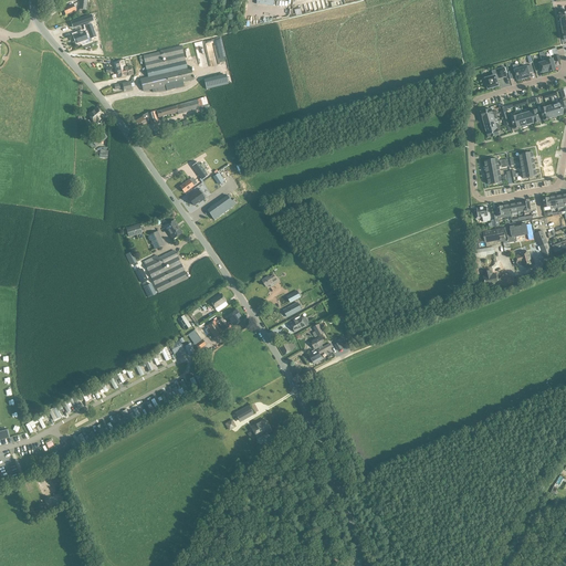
[(73,11),(75,10),(73,4),(63,9),(65,14),(69,13),(70,14),(73,12),(73,11)]
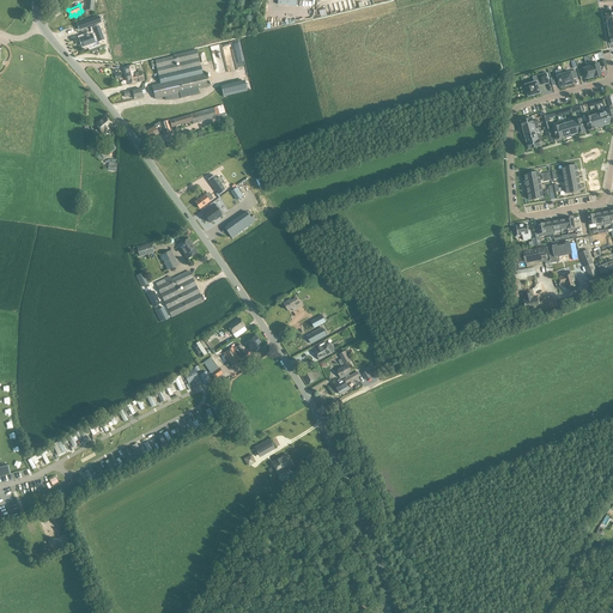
[(99,17),(77,24),(79,30),(101,23),(99,17)]
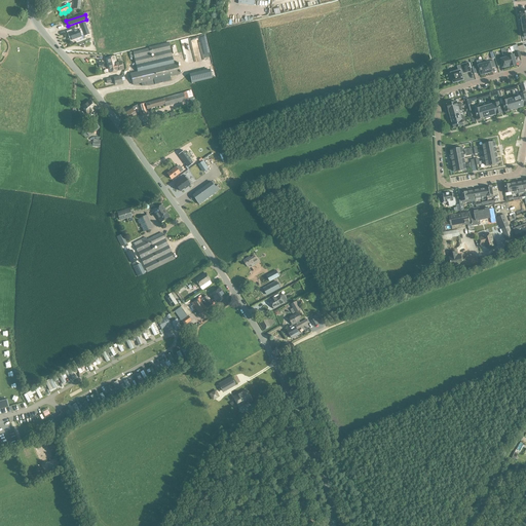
[(69,33),(72,40),(81,37),(81,36),(83,35),(83,36),(89,34),(85,24),(80,26),(82,31),(79,31),(78,30),(69,33)]
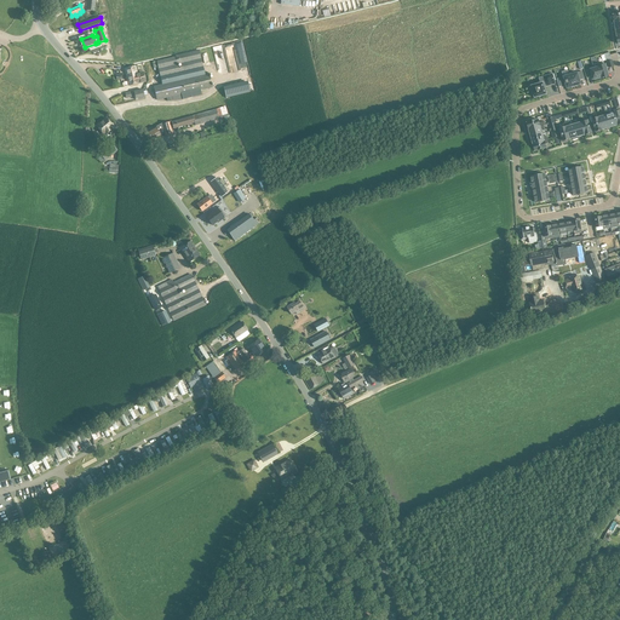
[(176,56),(176,57),(156,62),(160,78),(204,68),(199,50),(176,56)]
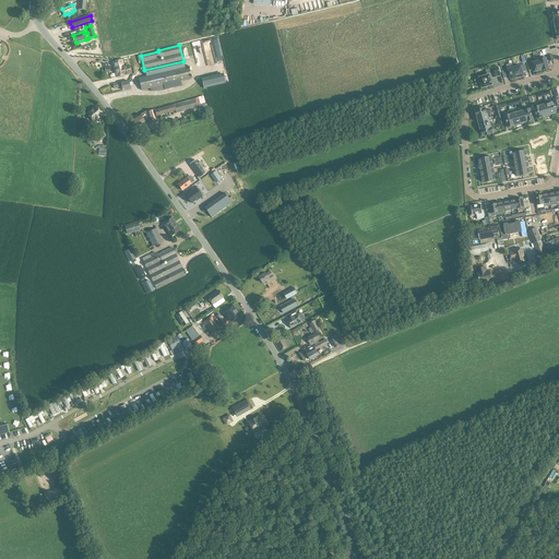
[(544,56),(538,58),(543,71),(549,69),(546,58),(544,59),(544,56)]
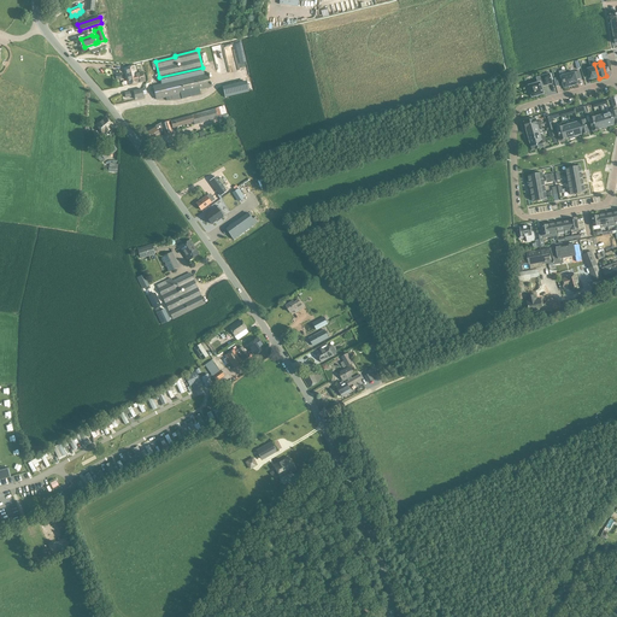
[(599,78),(594,64),(592,64),(593,68),(587,69),(587,70),(583,71),(586,77),(589,76),(591,80),(592,78),(592,80),(595,78),(595,77),(598,77),(599,78)]
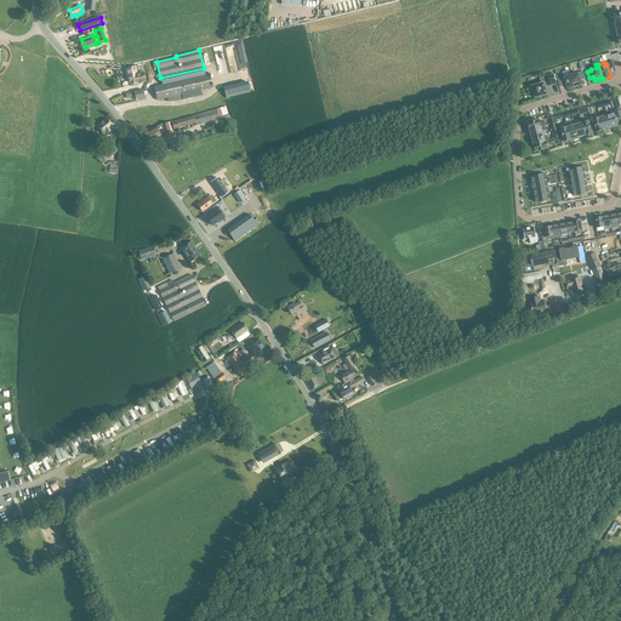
[(137,74),(137,70),(136,67),(125,69),(129,85),(140,83),(146,81),(143,73),(137,74)]
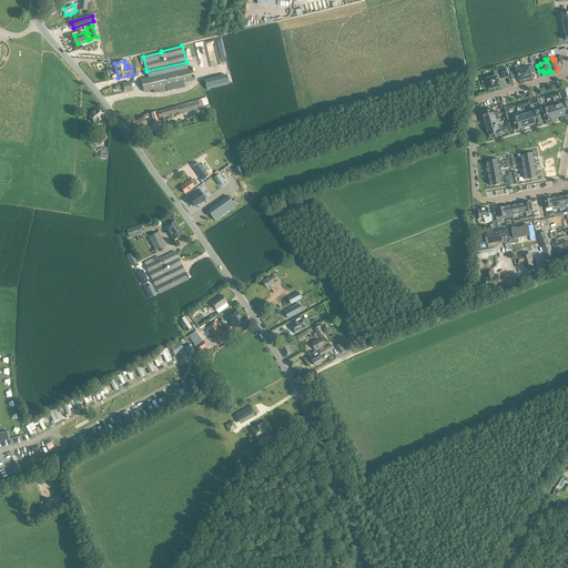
[(520,69),(516,70),(519,81),(526,79),(523,69),(521,66),(519,67),(520,69)]
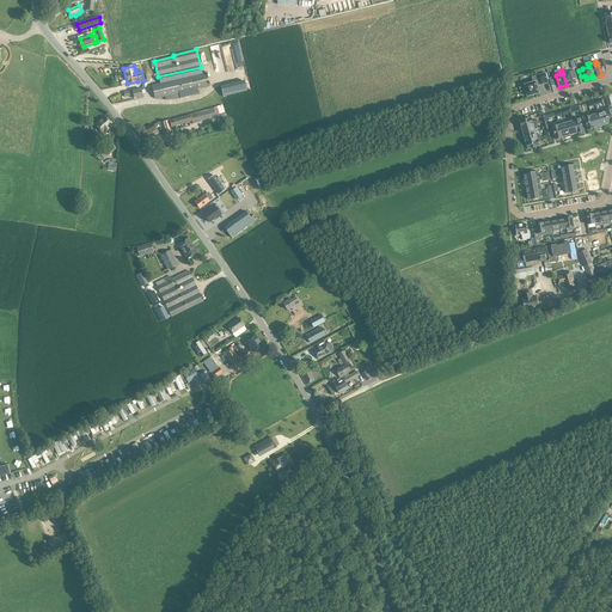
[(574,71),(570,72),(563,74),(567,85),(574,84),(573,79),(576,78),(574,71)]
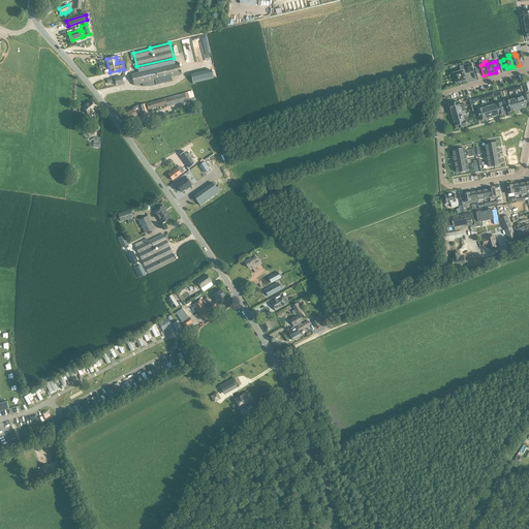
[(178,63),(131,74),(133,86),(181,74),(178,63)]
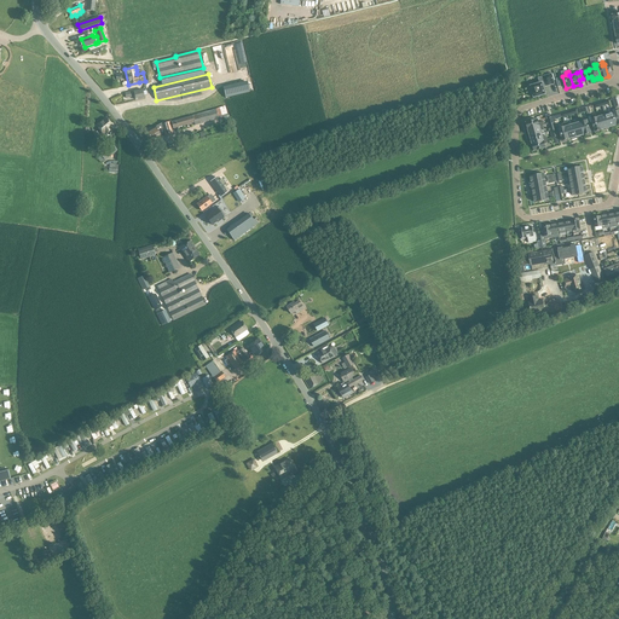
[(533,98),(538,97),(541,96),(545,94),(543,87),(547,86),(554,84),(551,74),(543,76),(545,82),(542,84),(542,82),(531,86),(531,87),(528,87),(530,93),(532,92),(533,98)]
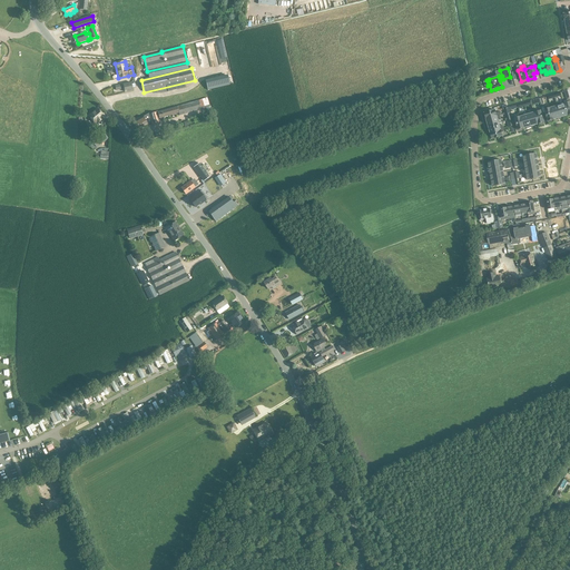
[(205,80),(207,90),(229,85),(227,76),(205,80)]
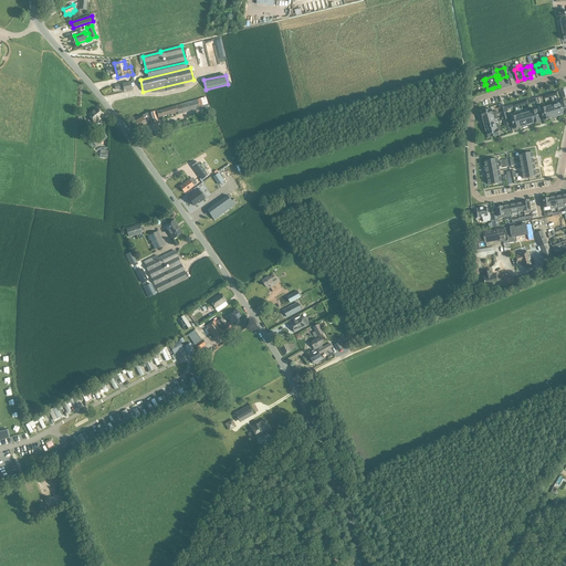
[(121,80),(122,88),(130,86),(129,79),(121,80)]
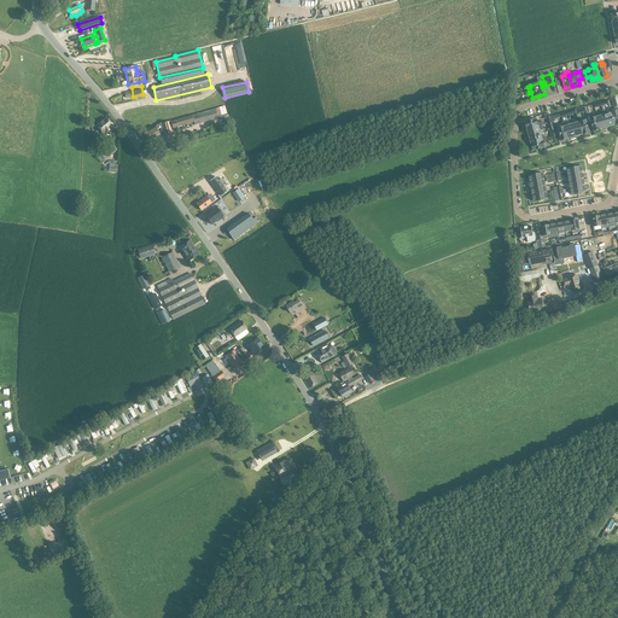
[(215,110),(192,116),(172,122),(173,128),(193,122),(194,126),(217,118),(215,110)]
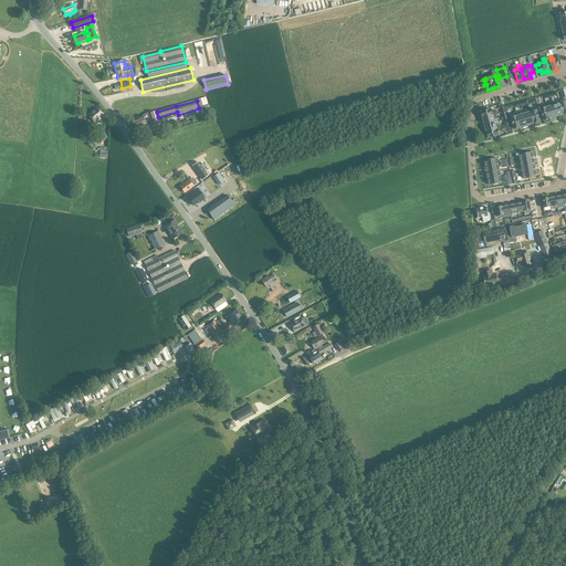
[(563,115),(559,103),(556,104),(556,101),(553,102),(556,116),(563,115)]
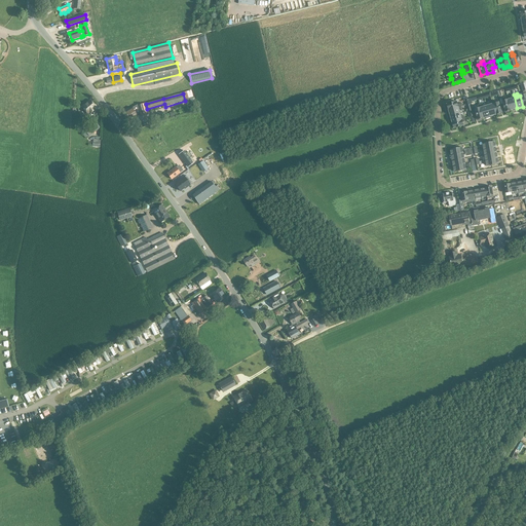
[(512,110),(514,109),(515,111),(518,110),(517,108),(514,95),(511,96),(511,99),(508,100),(512,110)]
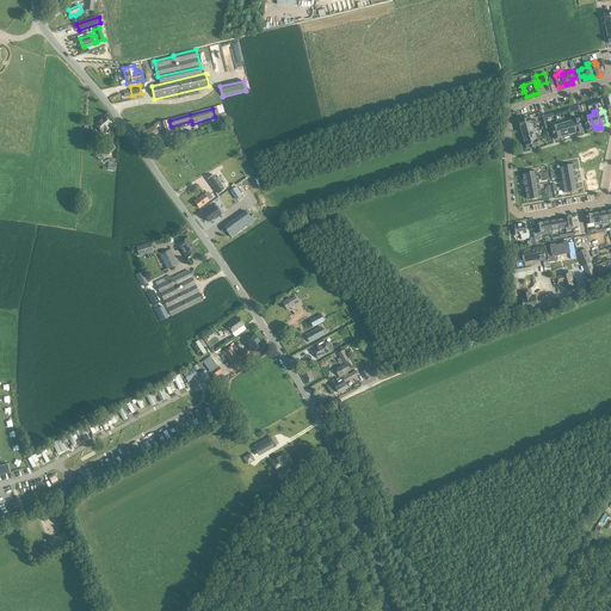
[(594,128),(590,116),(586,117),(586,113),(582,115),(584,121),(587,131),(592,130),(592,129),(594,128)]
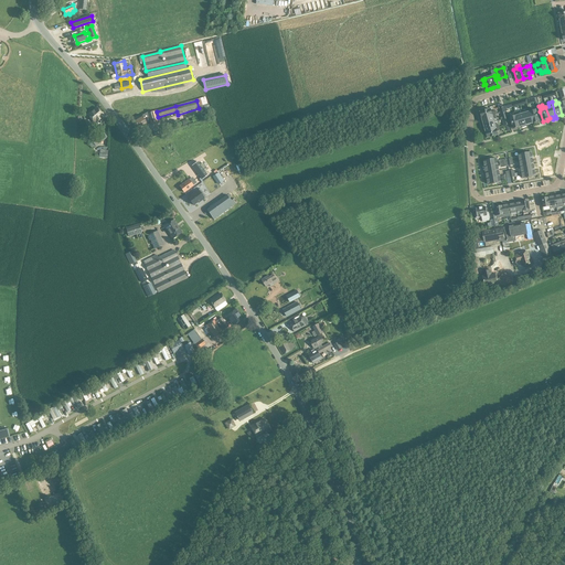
[(96,108),(87,115),(94,123),(95,121),(96,124),(103,117),(102,116),(103,116),(96,108)]
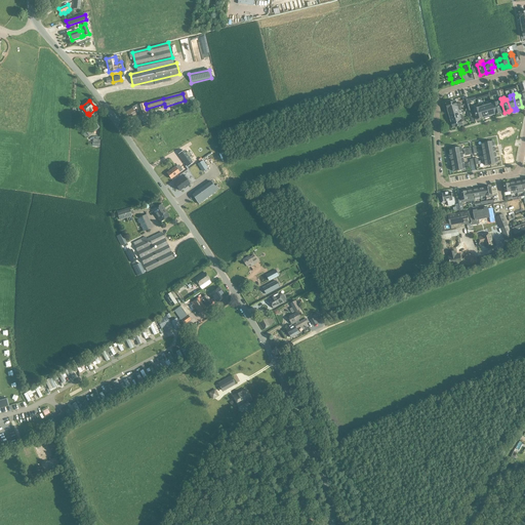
[(455,102),(446,105),(447,110),(457,107),(461,106),(460,104),(456,105),(455,102)]
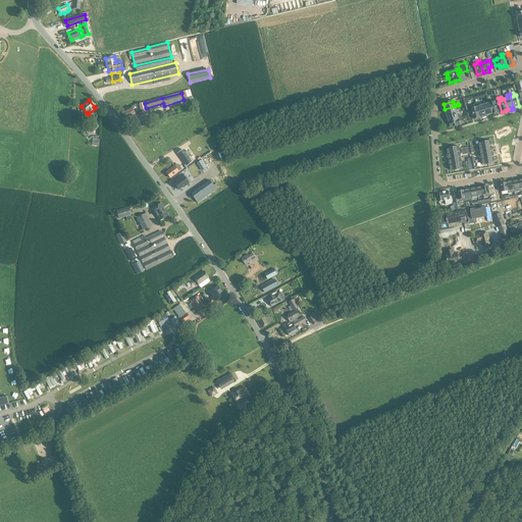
[(493,113),(493,114),(499,113),(494,102),(488,103),(491,114),(493,113)]
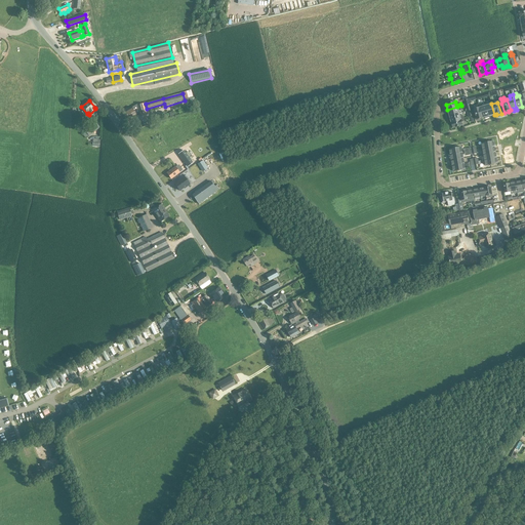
[(489,117),(489,116),(486,106),(482,107),(481,104),(479,105),(483,118),(485,117),(485,119),(489,117)]
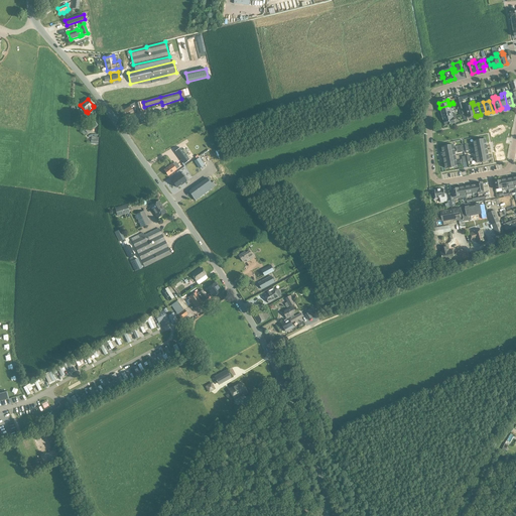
[(483,102),(478,104),(481,114),(486,113),(483,102)]
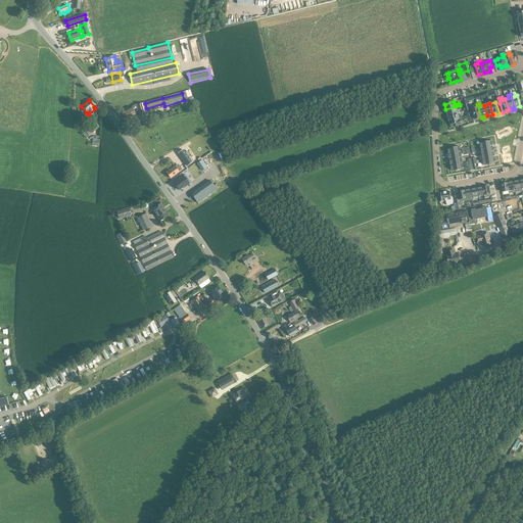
[(136,112),(135,110),(138,109),(137,104),(123,112),(127,121),(136,115),(135,113),(136,112)]
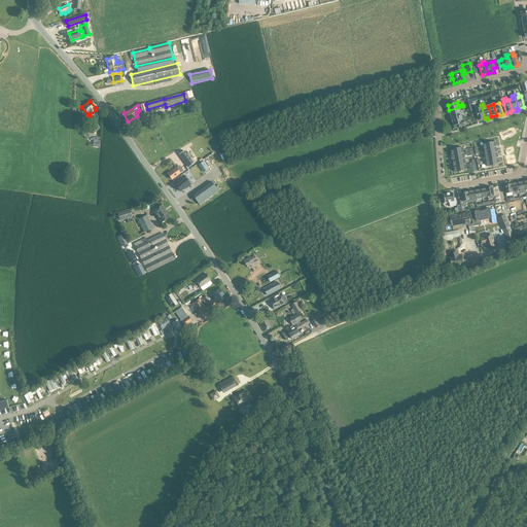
[(479,108),(476,109),(477,113),(479,121),(483,120),(483,118),(485,118),(481,105),(479,106),(479,108)]
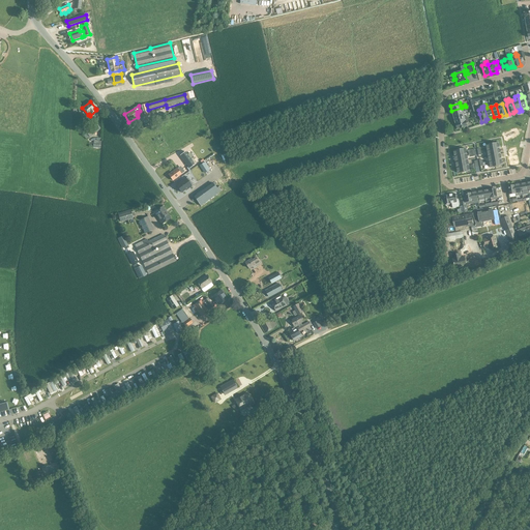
[(464,114),(462,108),(451,111),(453,117),(464,114)]
